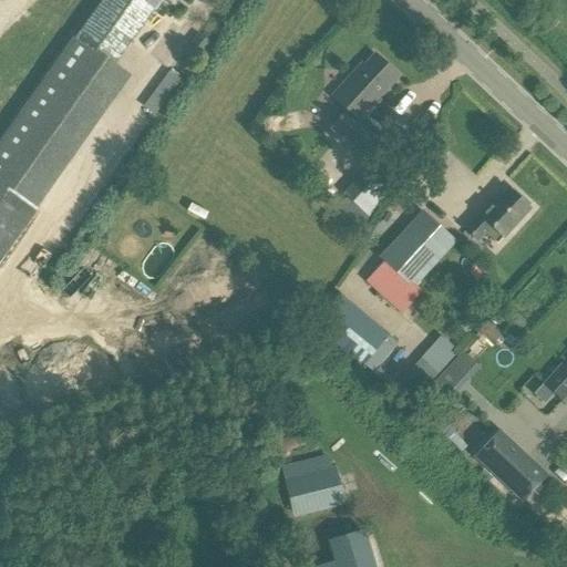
[(102,0),(78,35),(115,63),(160,0),(174,0),(102,0)]
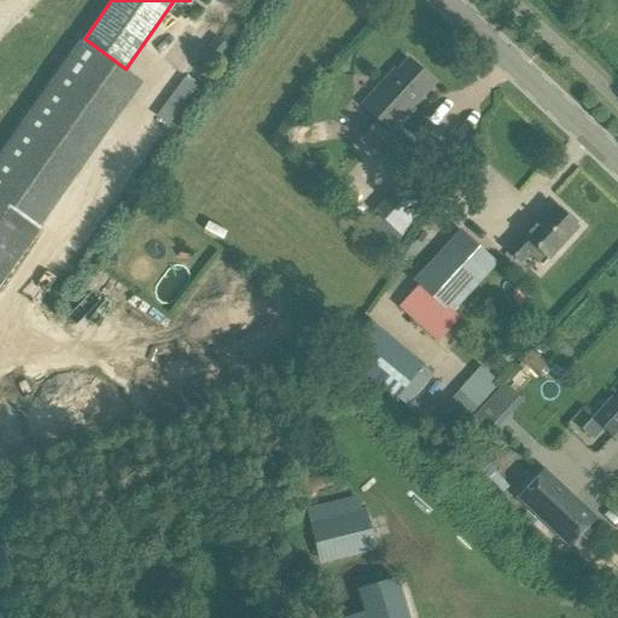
[(79,44),(0,153),(0,284),(41,227),(19,213),(120,73),(79,44)]
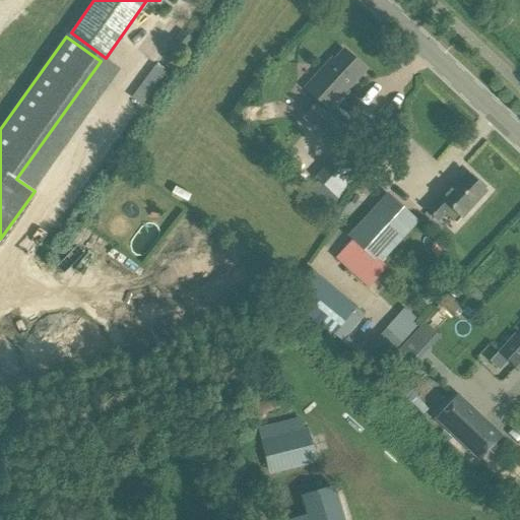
[(320,101),(305,118),(331,141),(345,126),(328,110),(341,96),(367,70),(344,50),(334,60),(332,58),(324,67),(326,69),(308,89),(320,101)]
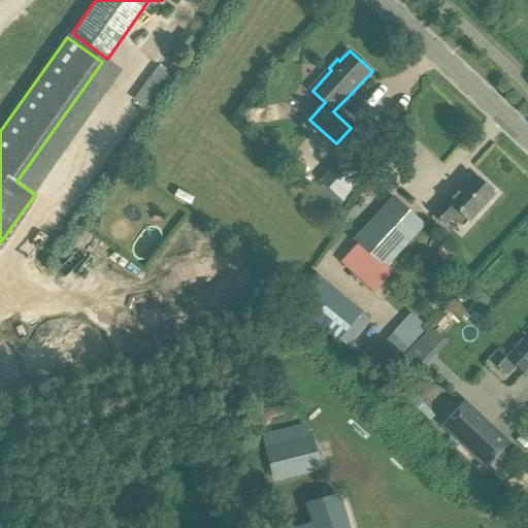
[(156,66),(132,99),(142,108),(167,75),(156,66)]
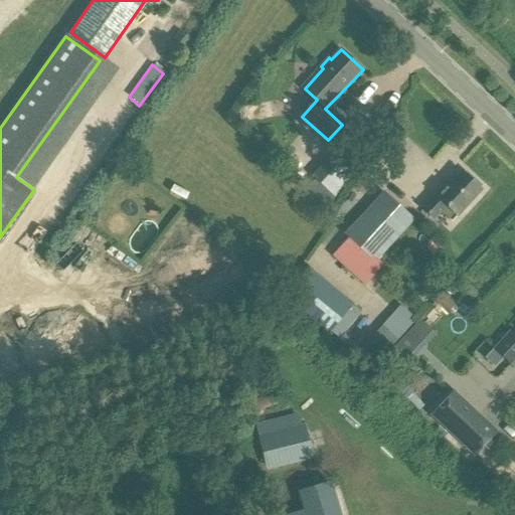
[(355,157),(372,137),(363,129),(345,149),(355,157)]
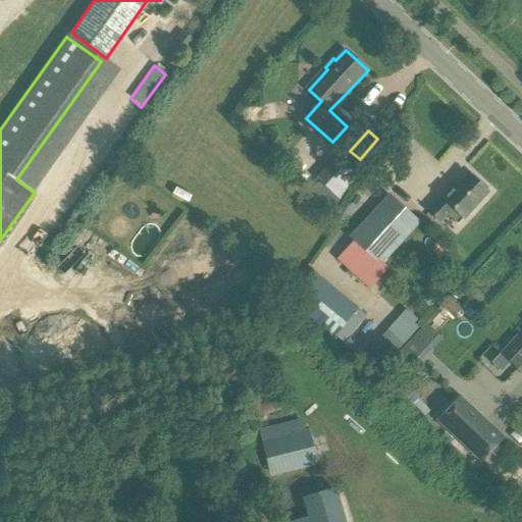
[(337,198),(362,170),(345,154),(320,181),(337,198)]
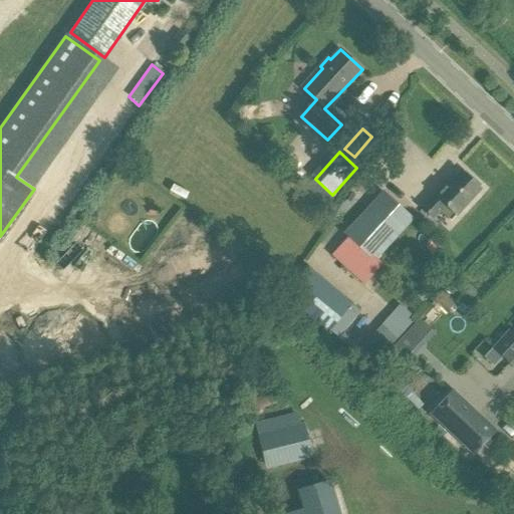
[(445,181),(422,208),(433,216),(443,205),(456,216),(484,184),(482,182),(483,179),(476,173),(473,175),(464,167),(449,185),(445,181)]
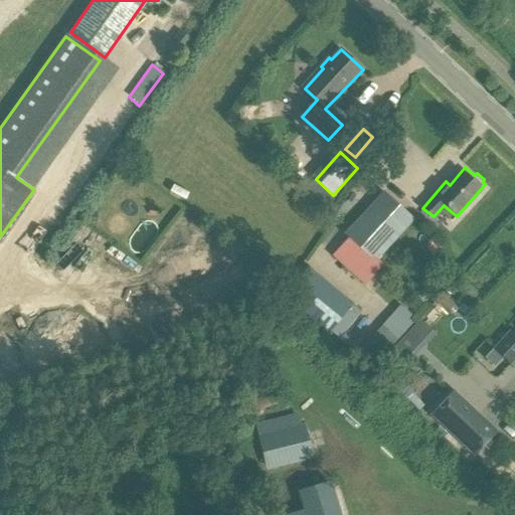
[(343,234),(348,239),(374,263),(415,218),(384,189),(343,234)]
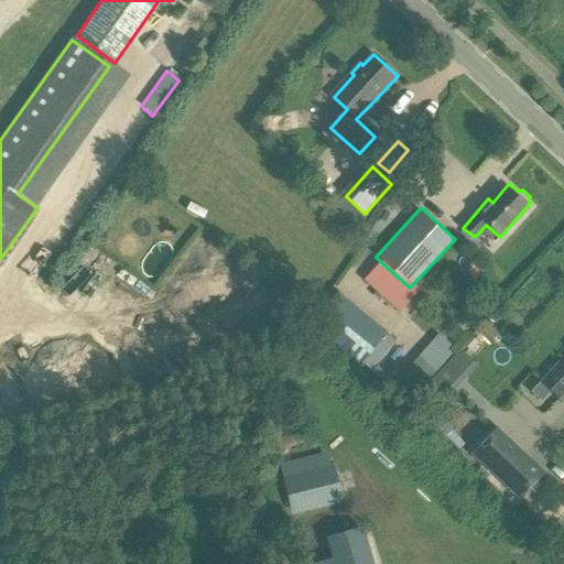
[(381,262),(365,281),(393,305),(410,288),(381,262)]
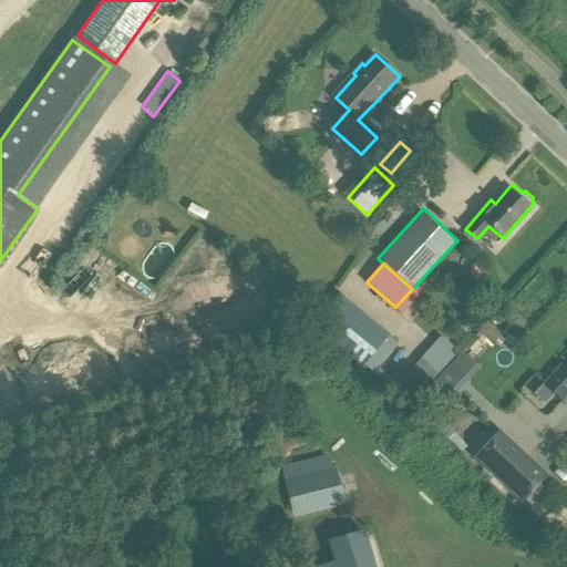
[(339,295),(315,328),(364,367),(390,334),(339,295)]
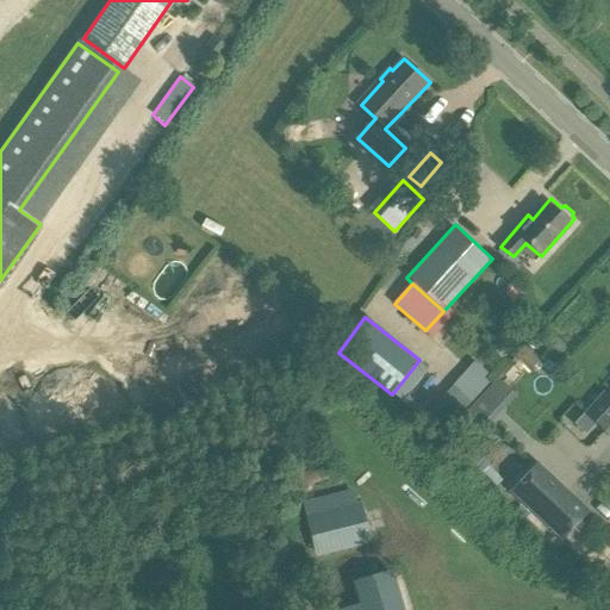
[(505,328),(487,348),(503,362),(522,342),(505,328)]
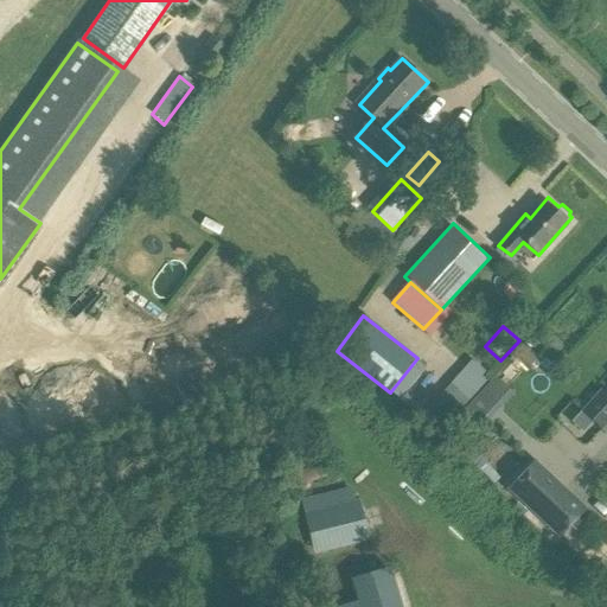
[(464,376),(429,411),(445,426),(479,390),(464,376)]
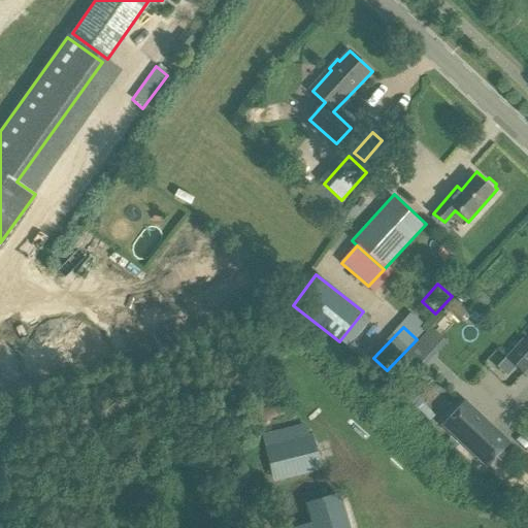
[(418,340),(389,372),(401,384),(430,353),(441,339),(429,329),(418,340)]
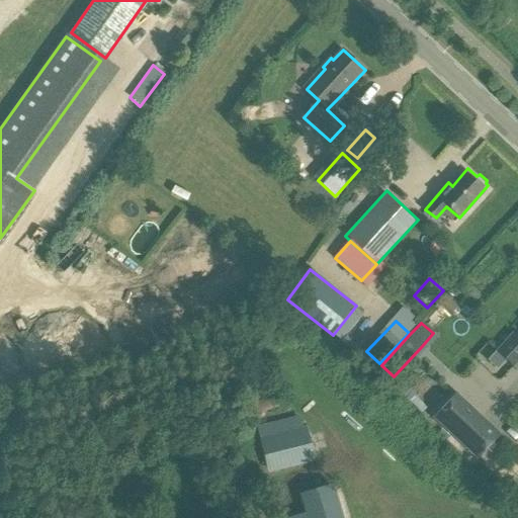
[(497,354),(489,363),(498,371),(506,362),(515,370),(517,366),(517,338),(513,334),(496,353),(497,354)]
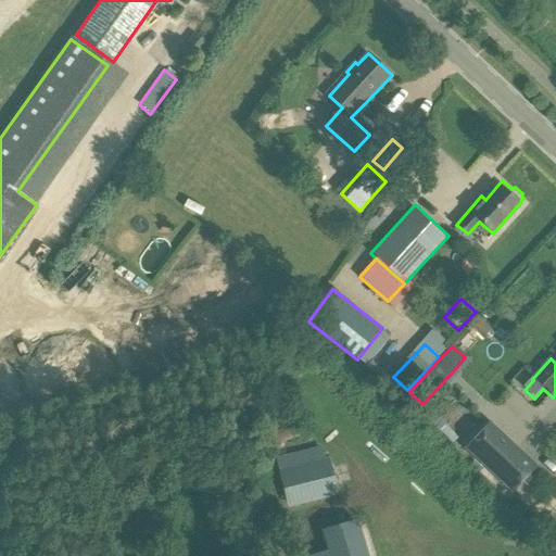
[(493,425),(467,451),(514,496),(540,469),(493,425)]
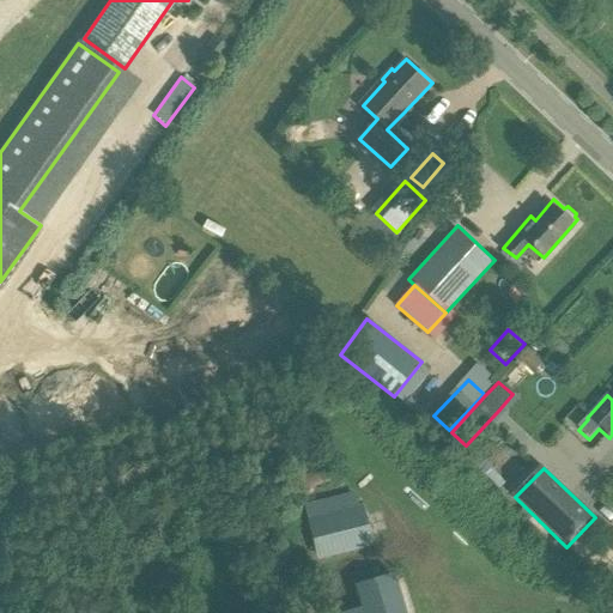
[(314,519),(310,520),(319,558),(374,545),(364,505),(357,508),(353,493),(310,504),(314,519)]
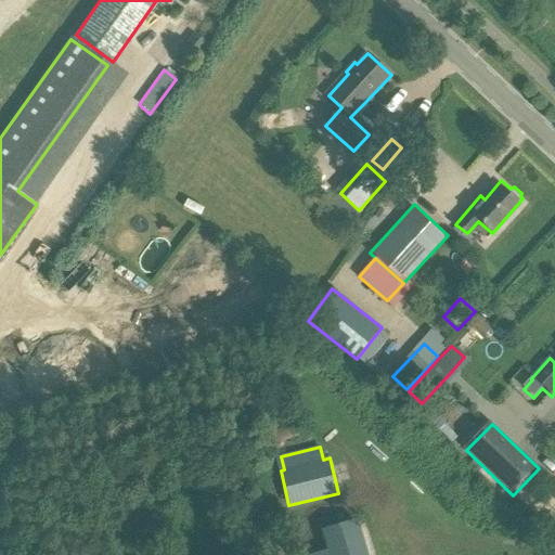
[(330,550),(312,554),(371,554),(360,518),(324,529),(330,550)]
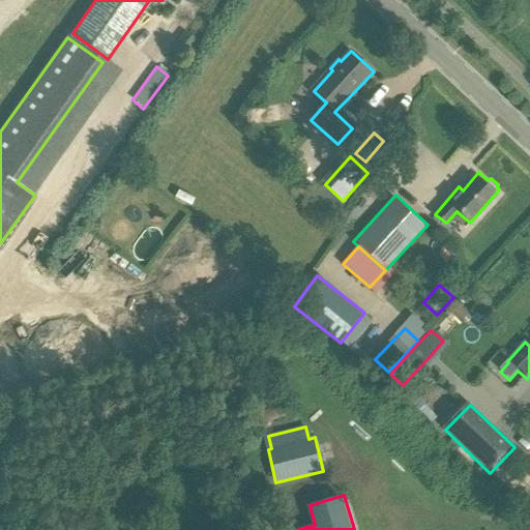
[(91,500),(80,502),(85,523),(96,520),(91,500)]
